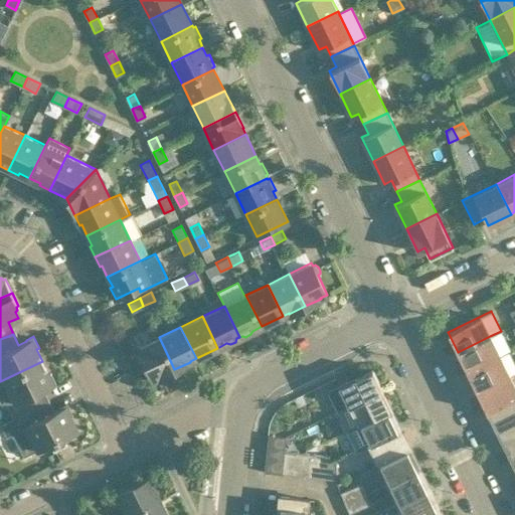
[(458,352),(467,371),(500,355),(490,336),(458,352)]
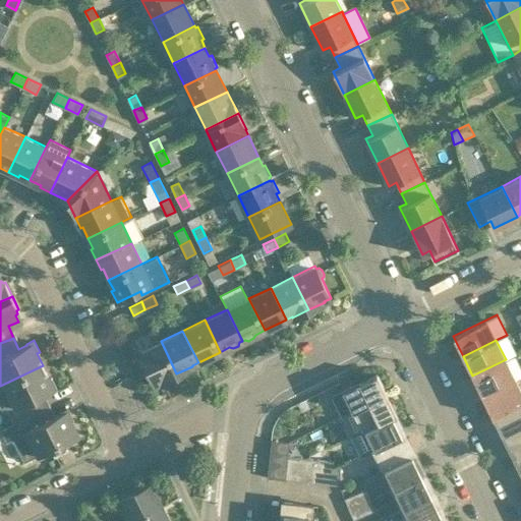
[(176,373),(161,341),(138,352),(139,354),(137,355),(137,359),(138,363),(142,365),(145,364),(154,384),(161,381),(161,382),(176,373)]
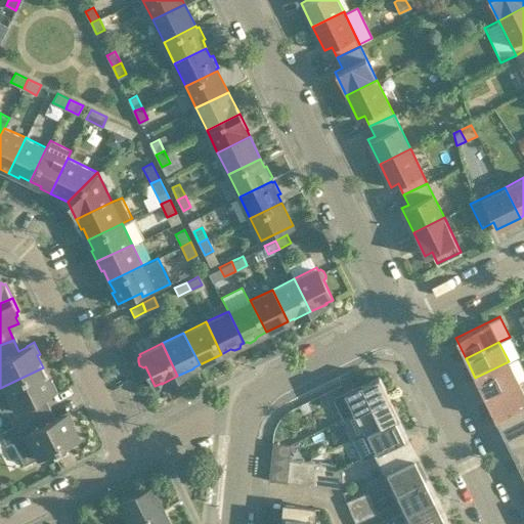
[(475,378),(485,397),(518,382),(509,361),(475,378)]
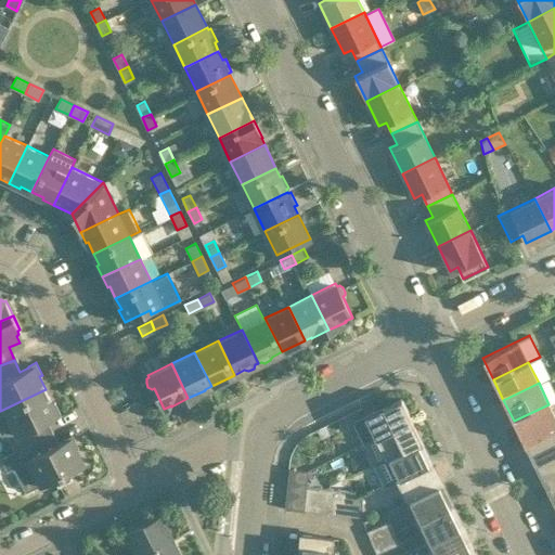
[(0,411),(0,433),(1,436),(8,437),(13,450),(14,449),(49,433),(43,420),(52,416),(52,417),(61,413),(54,401),(52,402),(46,389),(0,411)]
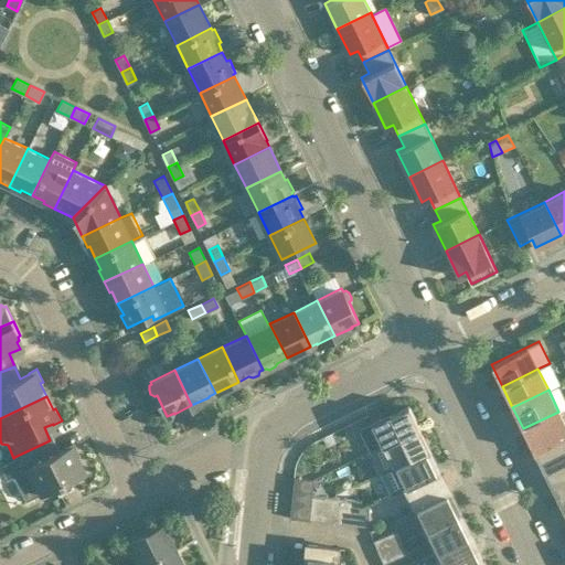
[(359,428),(370,450),(419,426),(408,404),(359,428)]
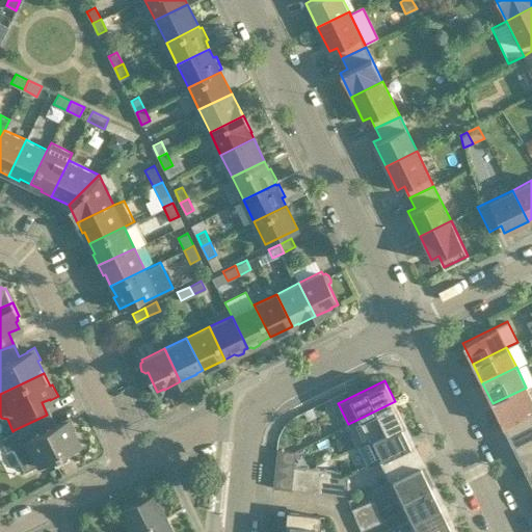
[(493,403),(503,425),(531,408),(531,400),(526,388),(493,403)]
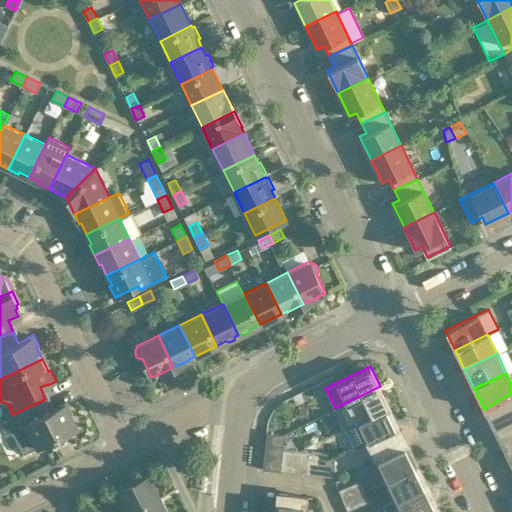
[(335,408),(331,410),(341,429),(345,427),(389,406),(380,386),(335,408)]
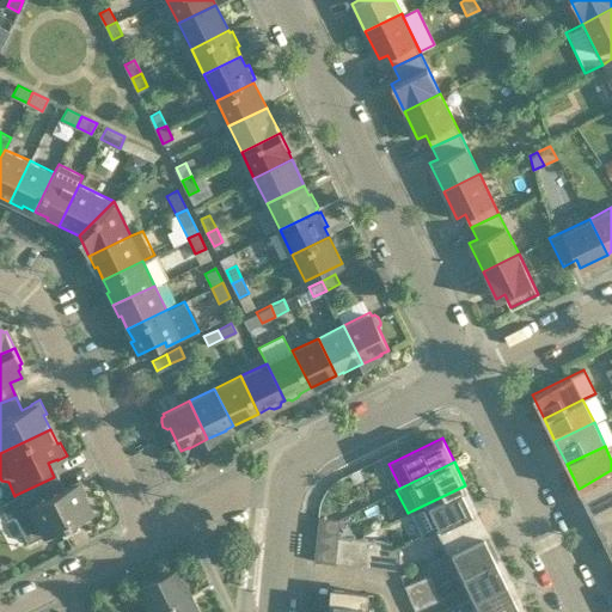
[(611,470),(579,489),(589,510),(611,499),(611,470)]
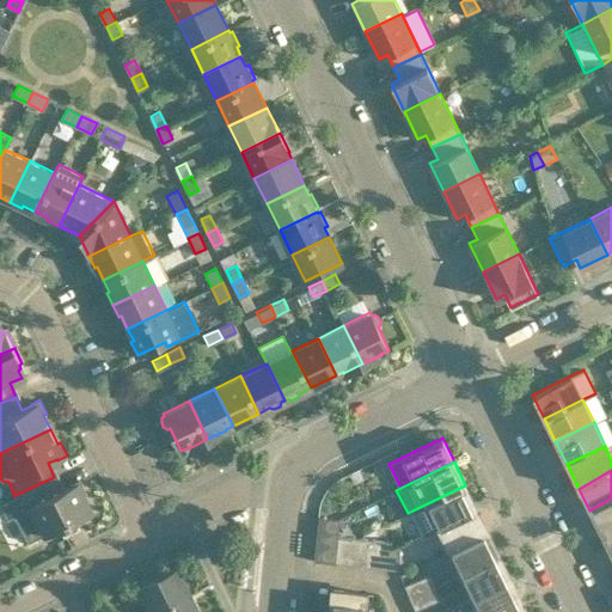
[(2,502),(0,502),(0,503),(7,518),(16,514),(18,520),(29,542),(44,533),(47,538),(63,531),(63,532),(79,525),(77,518),(92,510),(84,494),(86,493),(80,479),(71,483),(72,485),(61,490),(54,477),(16,495),(14,496),(2,502)]
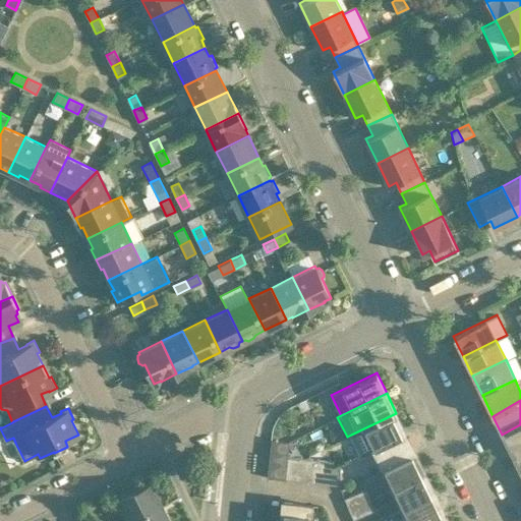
[(360,455),(371,449),(406,432),(396,413),(351,435),(360,455)]
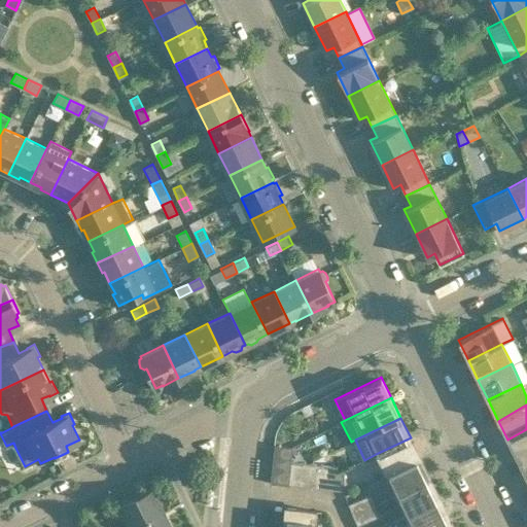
[(526,429),(507,440),(517,460),(526,454),(526,429)]
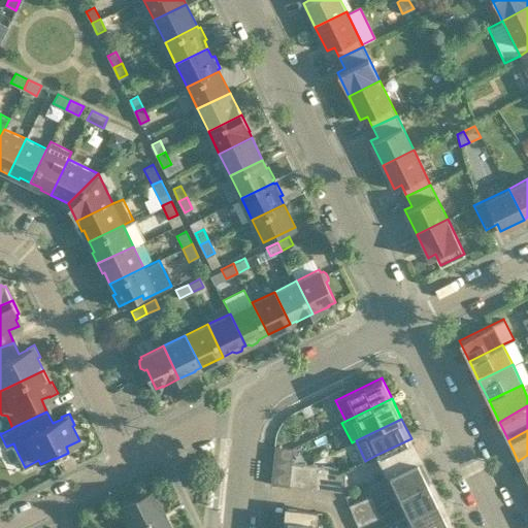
[(376,455),(387,475),(421,458),(411,438),(376,455)]
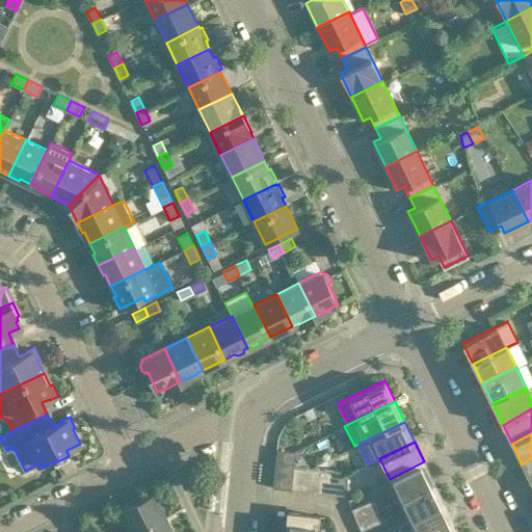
[(531,458),(522,464),(531,484),(531,483),(531,458)]
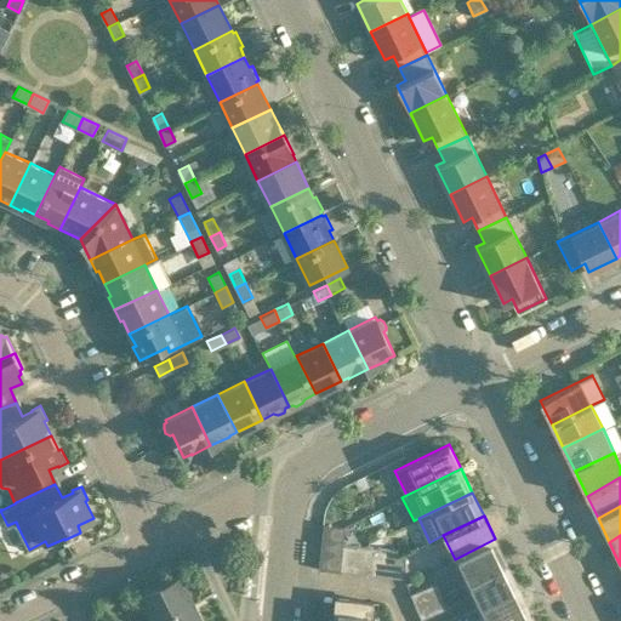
[(455,559),(466,582),(507,563),(495,539),(455,559)]
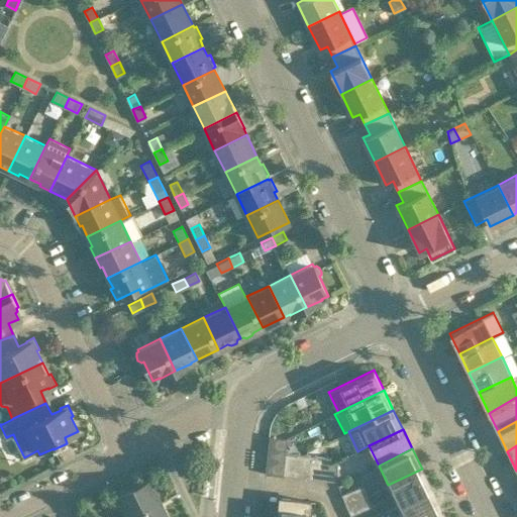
[(283,475),(294,477),(297,453),(285,451),(283,475)]
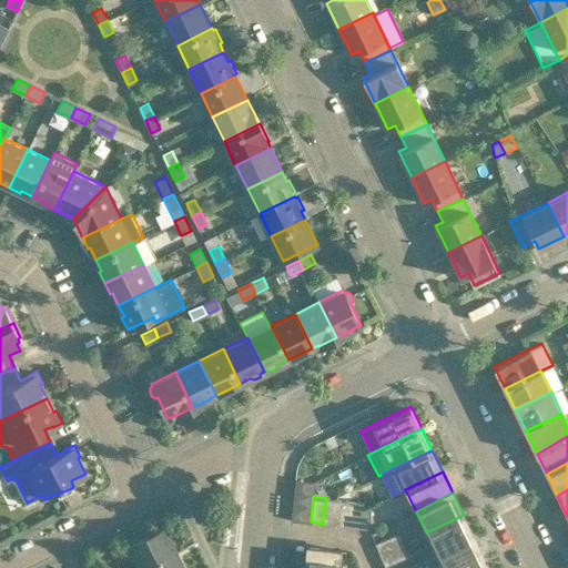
[(323,524),(335,525),(338,499),(326,498),(323,524)]
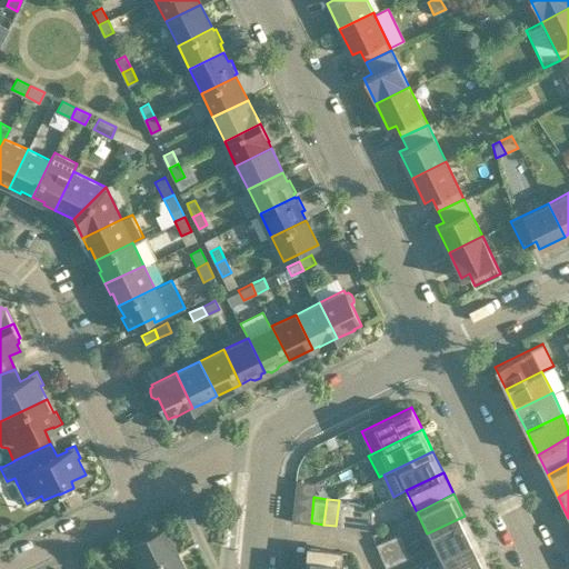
[(336,526),(348,527),(351,501),(339,500),(336,526)]
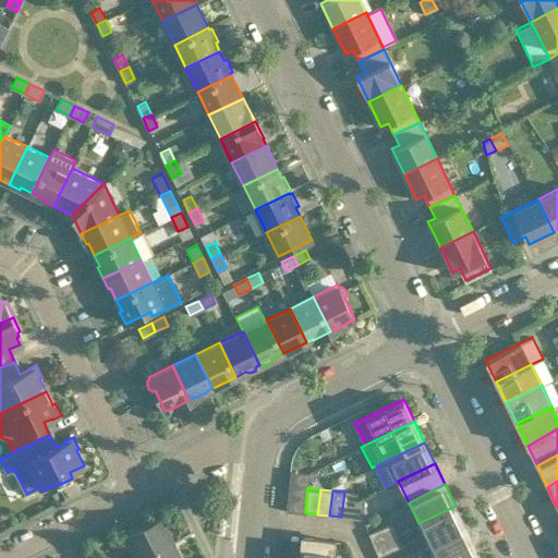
[(344,492),(342,517),(354,518),(363,519),(365,497),(355,502),(356,493),(344,492)]
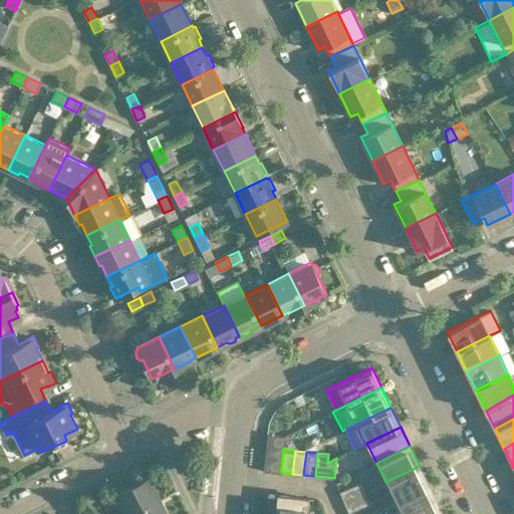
[(386,482),(364,492),(368,501),(391,491),(396,502),(429,485),(420,466),(386,482)]
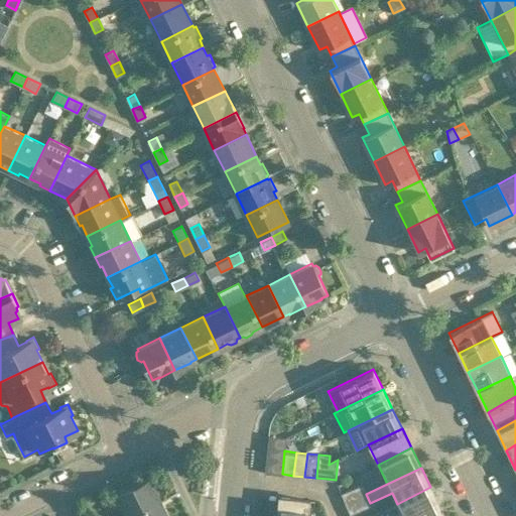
[(118,493),(129,515),(160,500),(149,478),(130,487),(129,485),(125,485),(122,487),(119,490),(120,492),(118,493)]
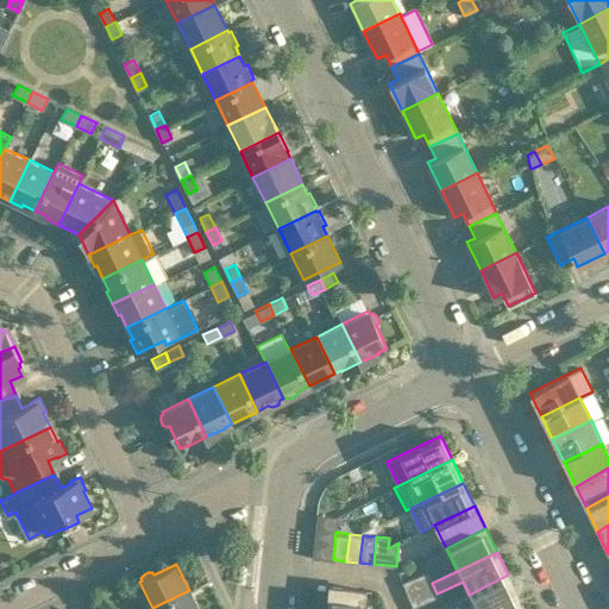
[(427,571),(402,582),(407,594),(432,583),(427,571)]
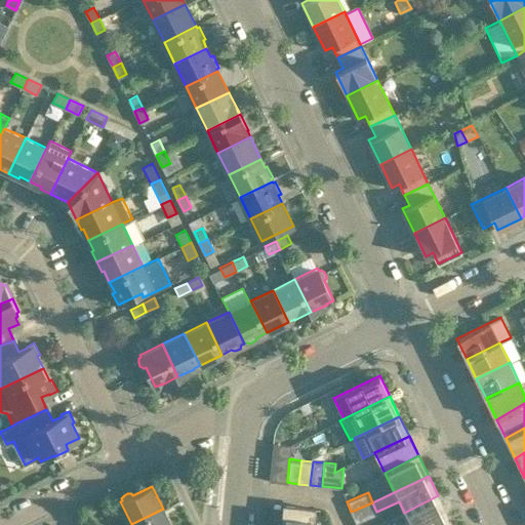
[(396,524),(428,524),(448,516),(438,495),(404,513),(393,518),(396,524)]
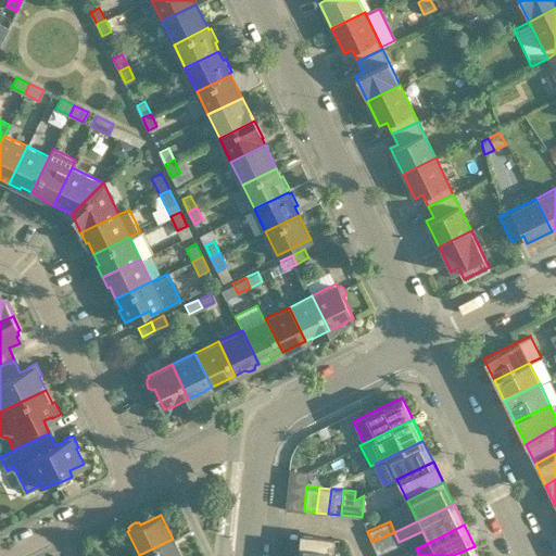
[(394,532),(371,542),(377,554),(400,544),(399,542),(394,532)]
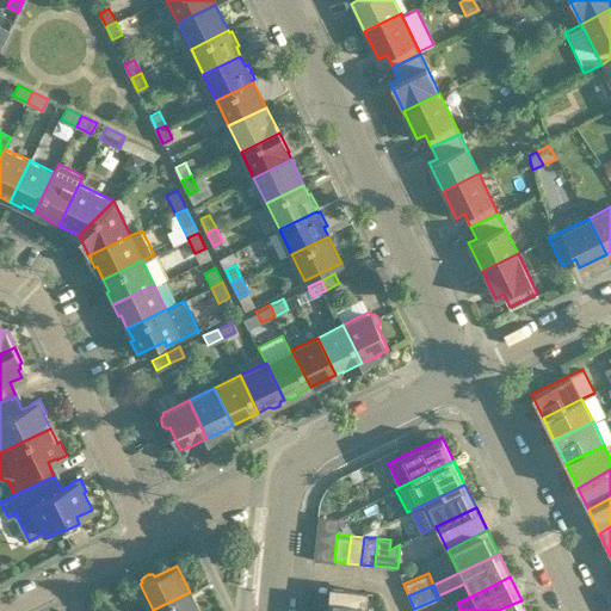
[(364,610),(366,592),(331,587),(328,610),(364,610)]
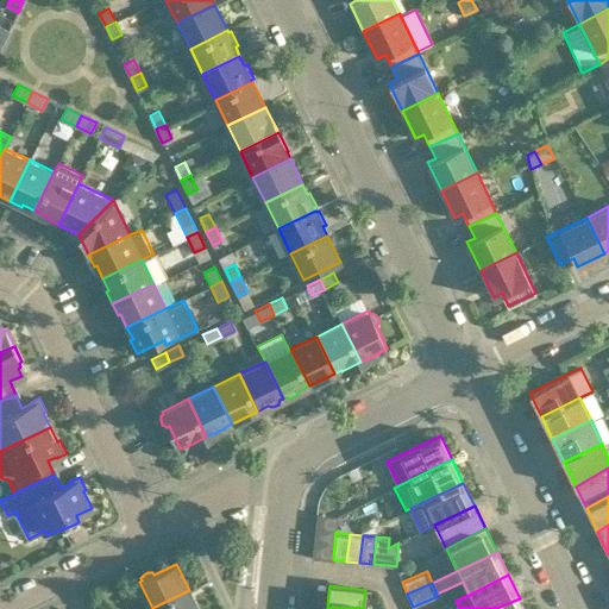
[(198,608),(189,590),(152,608),(198,608)]
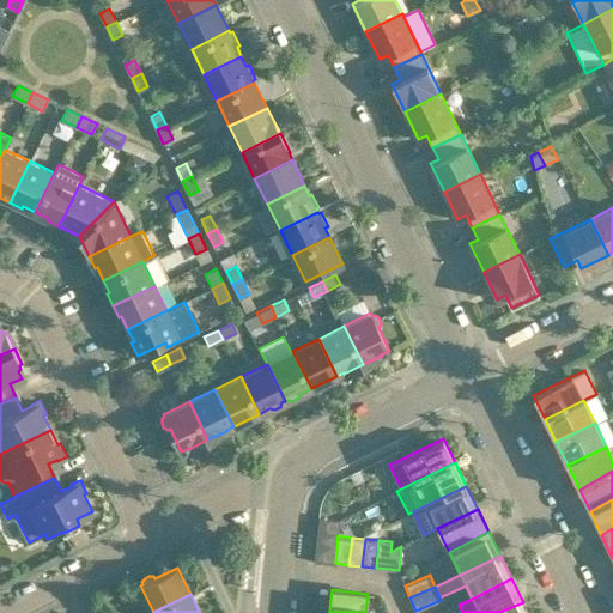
[(499,612),(528,612),(523,602),(499,612)]
